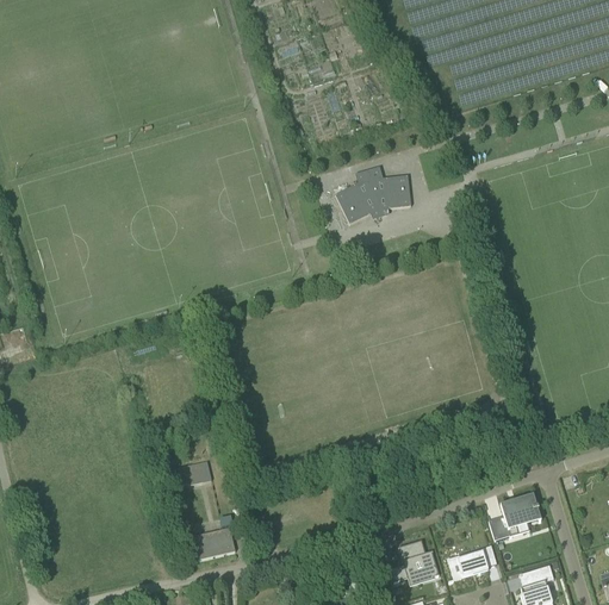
[(371,212),(373,211),(374,214),(386,211),(386,206),(389,206),(389,207),(411,205),(408,174),(380,178),(377,167),(380,166),(355,173),(359,173),(361,180),(335,193),(350,223),(371,212)]
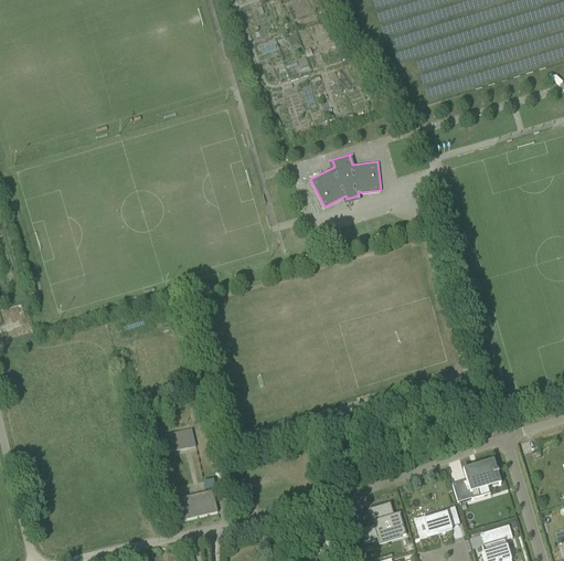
[(192,426),(165,432),(168,446),(168,451),(195,444),(194,440),(193,435),(192,426)]
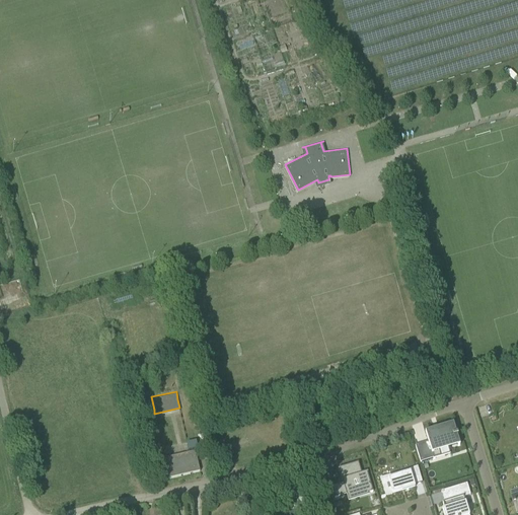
[(458,441),(458,442),(458,443),(460,442),(457,432),(458,432),(458,430),(457,430),(454,423),(452,423),(452,421),(450,422),(439,425),(440,427),(436,429),(435,426),(435,424),(433,425),(434,427),(435,429),(427,431),(429,438),(417,442),(416,442),(421,459),(422,459),(422,458),(434,455),(434,456),(436,455),(436,454),(435,455),(433,448),(449,443),(458,441)]
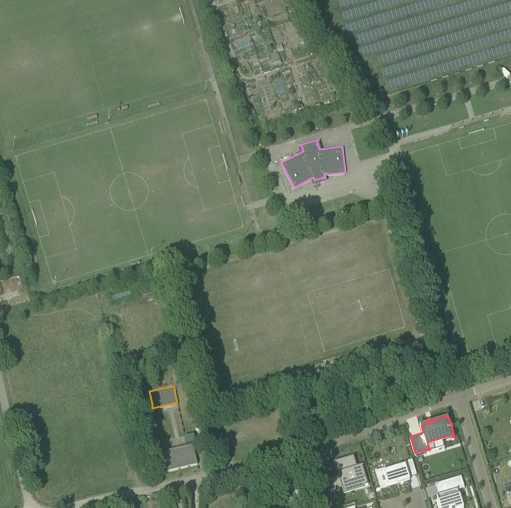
[(198,462),(195,452),(193,442),(162,449),(167,469),(198,462)]
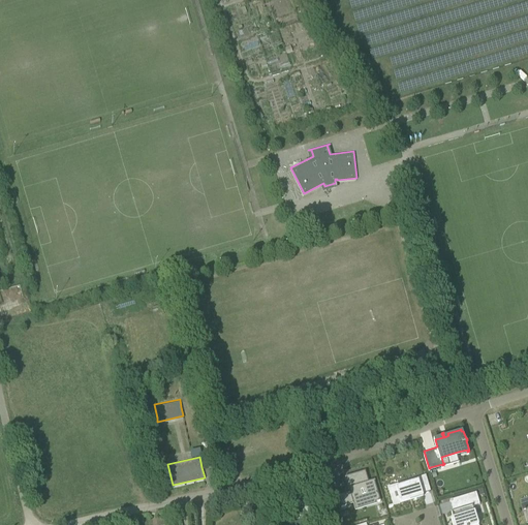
[(350,489),(338,492),(342,504),(353,500),(369,496),(371,501),(376,499),(381,498),(375,479),(375,477),(375,476),(369,479),(366,468),(347,473),(350,485),(348,485),(348,486),(349,486),(350,489)]
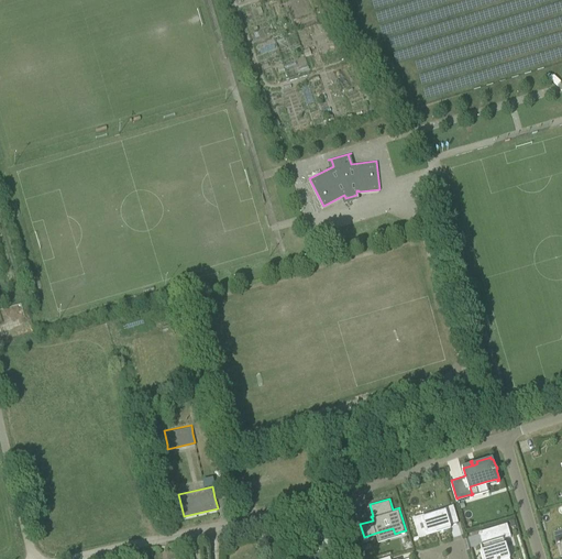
[(430,514),(421,516),(422,519),(427,533),(451,526),(450,523),(459,519),(453,503),(444,506),(444,510),(430,514)]
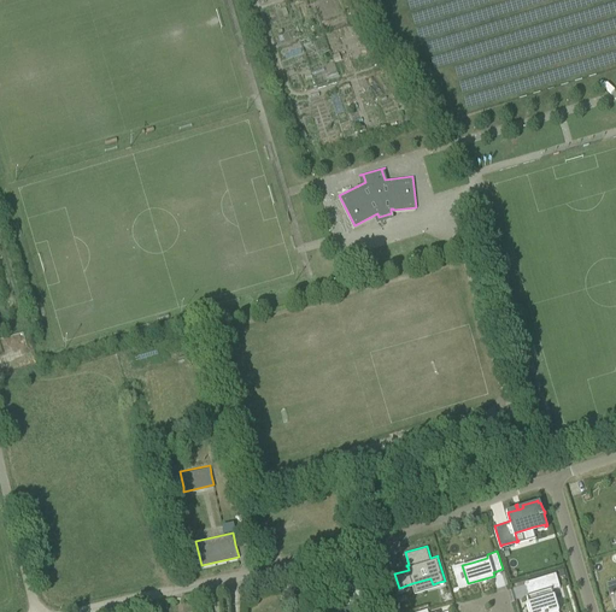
[(322,570),(320,571),(316,571),(321,594),(327,593),(322,570)]
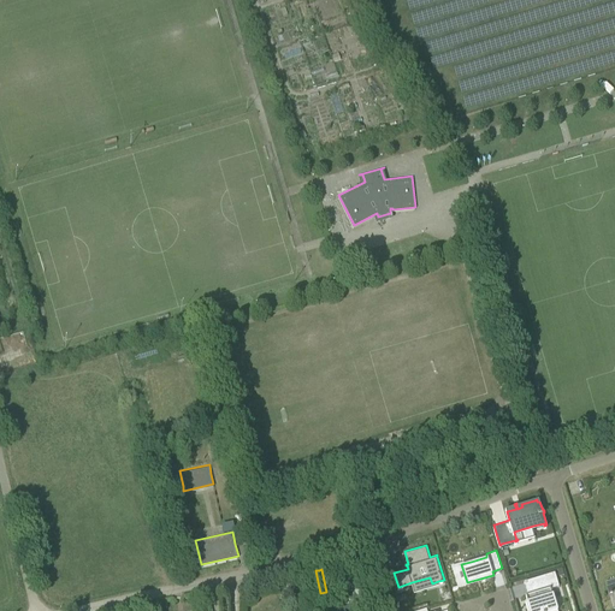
[(539,588),(526,593),(531,610),(542,610),(544,610),(543,610),(545,610),(545,609),(557,605),(551,586),(560,583),(557,575),(555,576),(554,571),(556,571),(555,570),(553,570),(554,576),(545,579),(545,577),(544,577),(544,579),(539,580),(539,579),(538,580),(540,588),(539,589),(539,588)]
